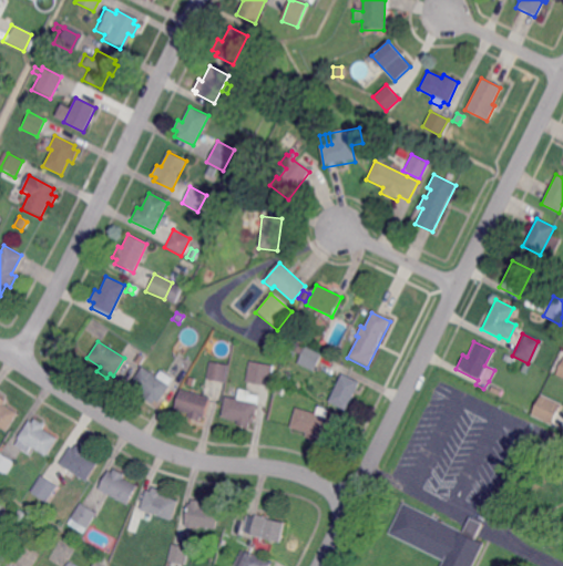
[(310,372),(294,364),(298,357),(292,353),(296,345),(319,356),(310,372)]
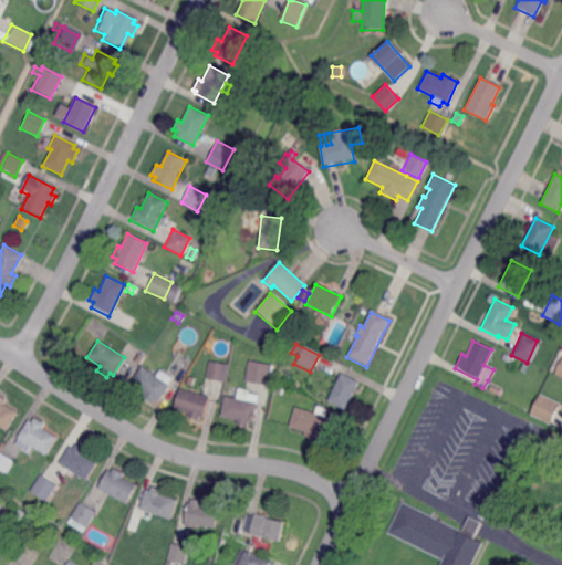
[(508,363),(499,359),(502,353),(511,357),(508,363)]
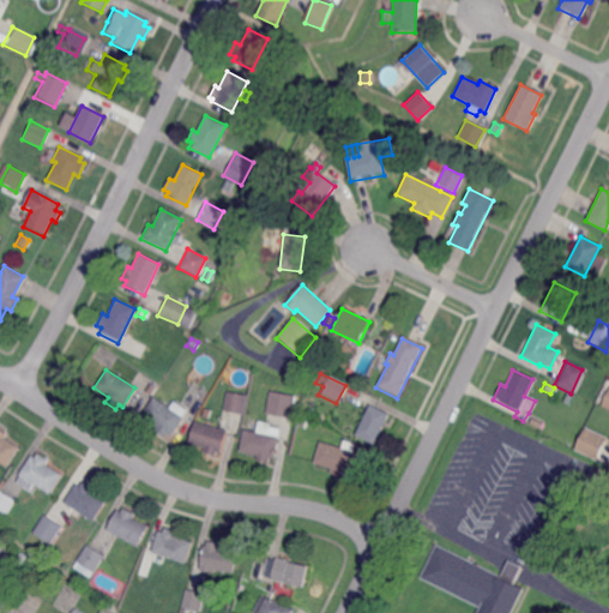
[(608,409),(598,404),(607,385),(608,385),(608,409)]
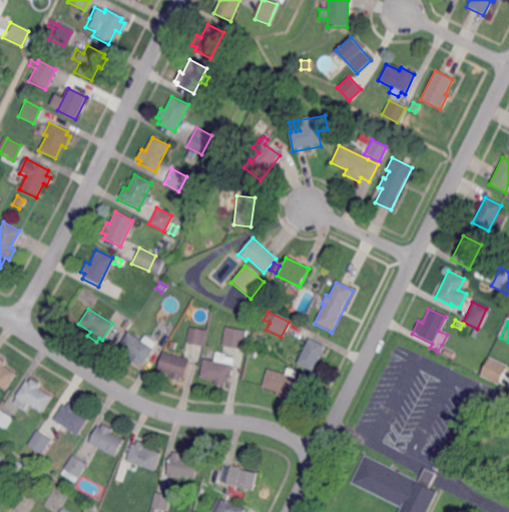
[(123,332),(118,329),(122,324),(126,327),(123,332)]
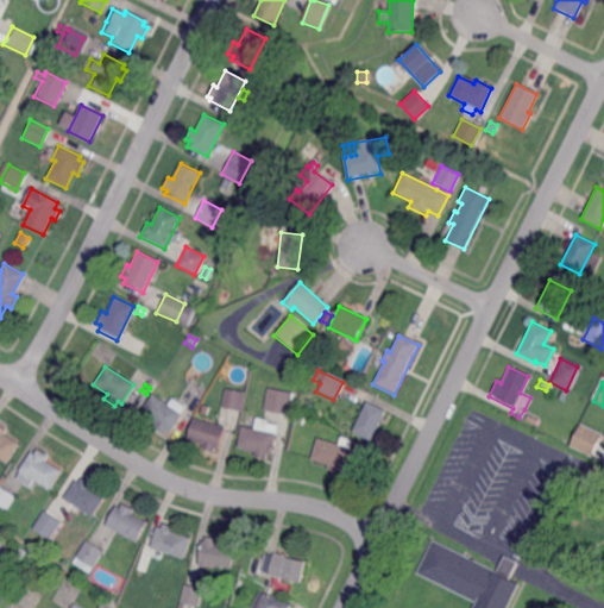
[(285,415),(260,411),(265,388),(290,393),(285,415)]
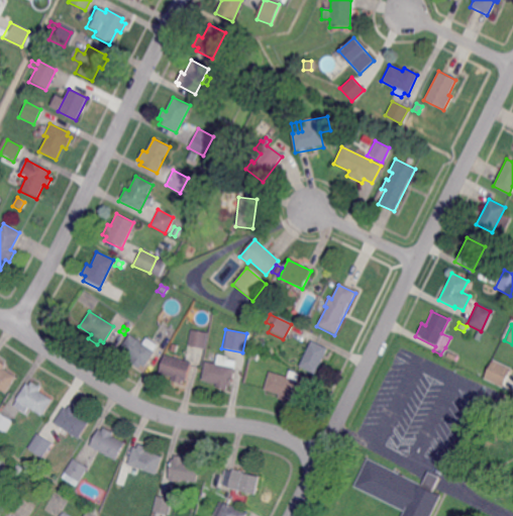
[(202,349),(186,346),(189,330),(205,333),(202,349)]
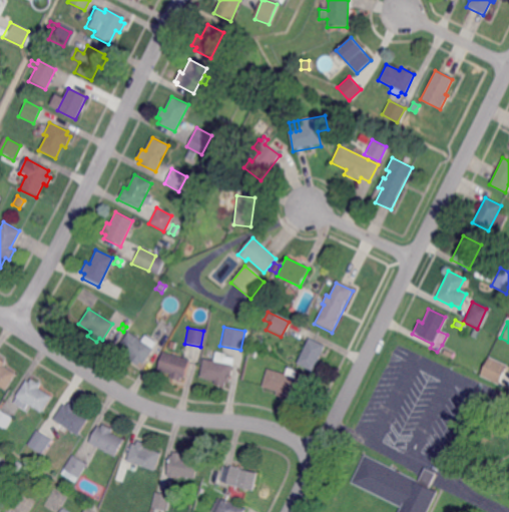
[(139,341),(142,336),(154,344),(140,365),(138,363),(135,366),(127,361),(129,357),(116,348),(126,333),(139,341)]
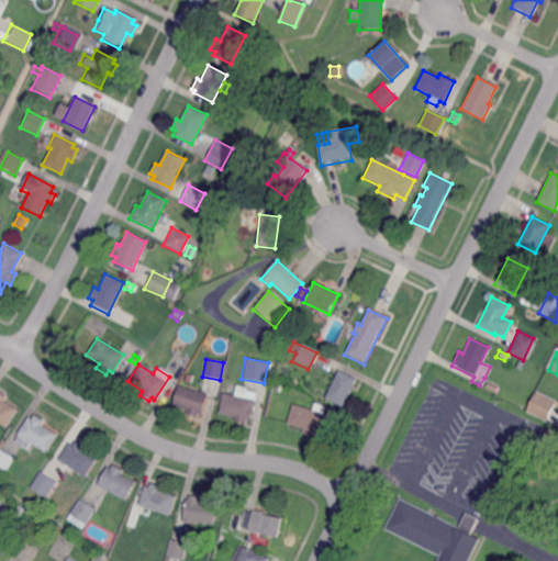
[(342,407),(323,399),(337,370),(355,380),(342,407)]
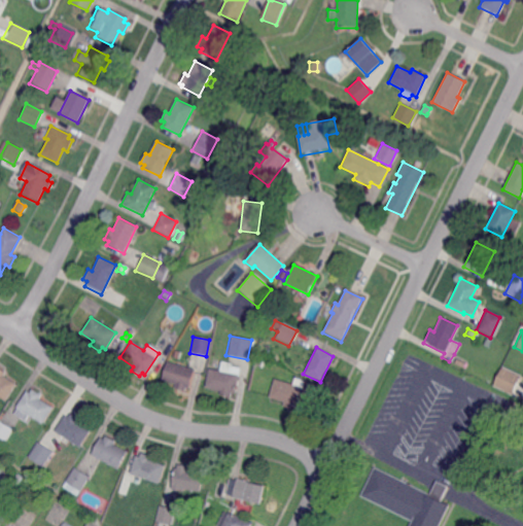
[(259,366),(252,364),(255,357),(262,359),(259,366)]
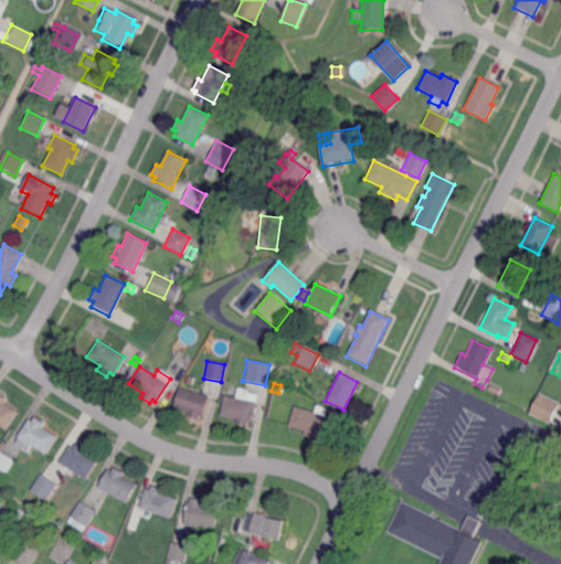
[(201,417),(198,416),(197,421),(184,417),(186,412),(171,407),(177,387),(207,397),(201,417)]
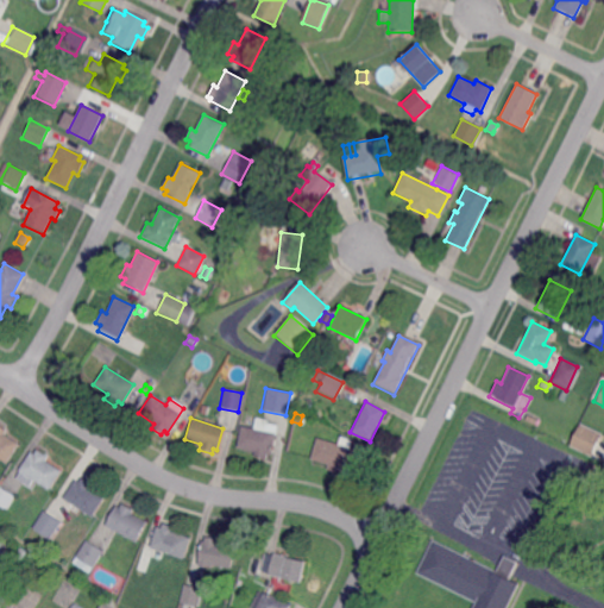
[(269,456),(266,456),(265,461),(251,457),(252,452),(234,449),(239,427),(251,430),(252,419),(264,421),(263,424),(275,426),(269,456)]
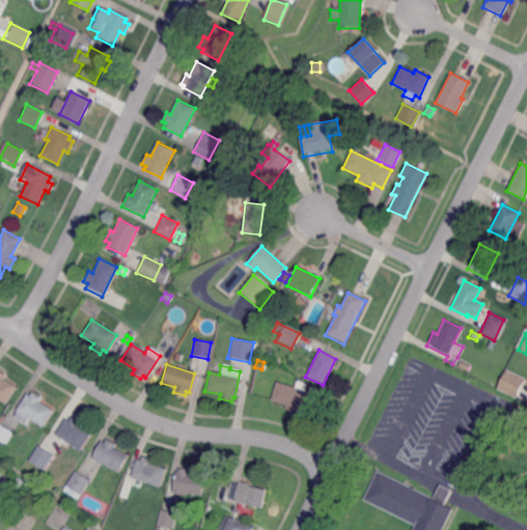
[(515,397),(496,388),(505,369),(523,379),(515,397)]
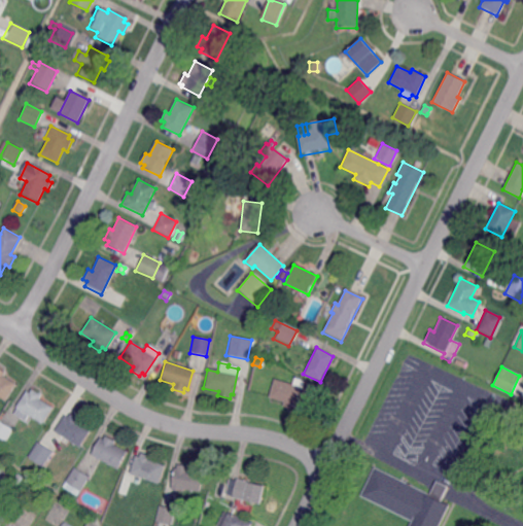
[(0,370),(5,373),(3,376),(14,384),(5,400),(0,397),(0,370)]
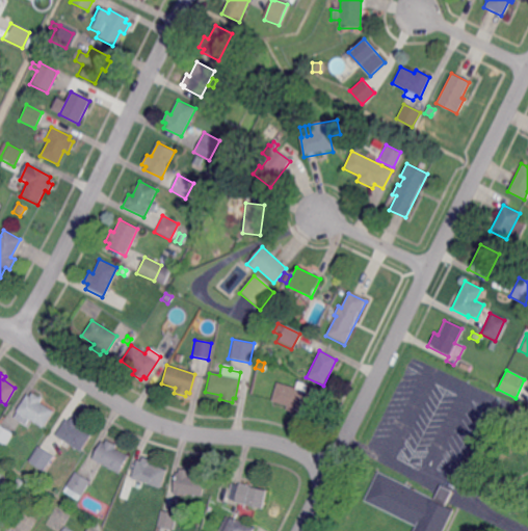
[(314,415),(296,409),(294,414),(284,410),(285,405),(270,401),(275,382),(319,396),(314,415)]
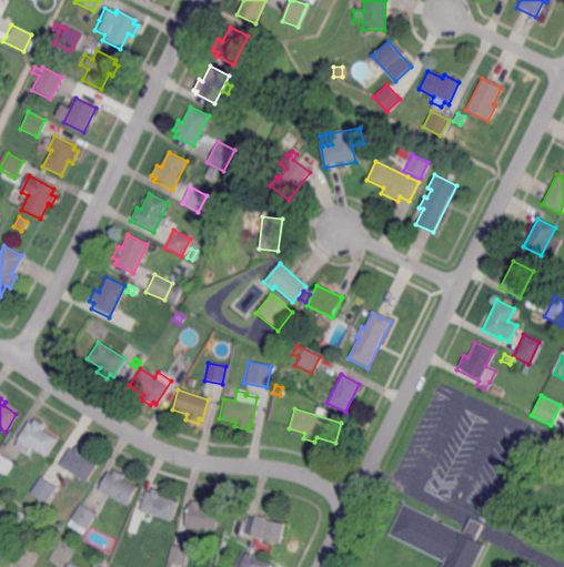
[(43,426),(41,431),(56,439),(44,457),(30,448),(27,454),(12,445),(27,421),(31,423),(33,419),(43,426)]
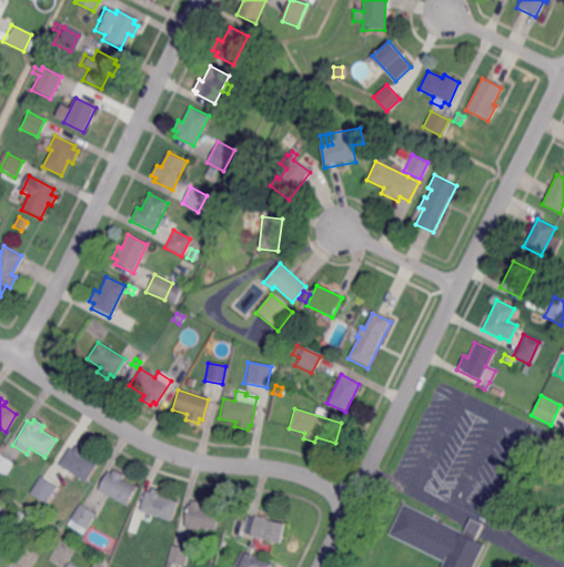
[(551,462),(541,457),(545,448),(547,449),(551,444),(557,447),(551,462)]
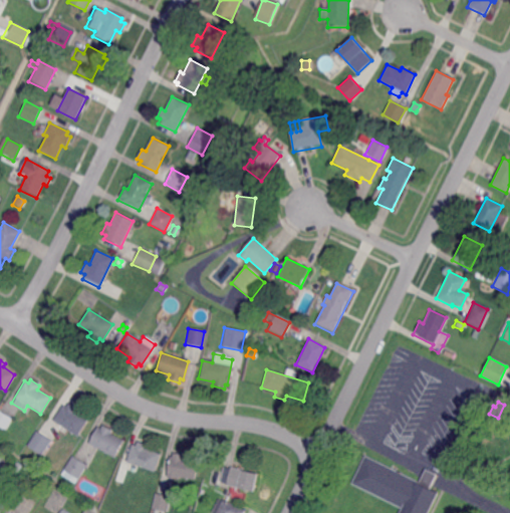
[(76,410),(74,413),(85,421),(75,437),(51,421),(61,406),(64,408),(67,404),(76,410)]
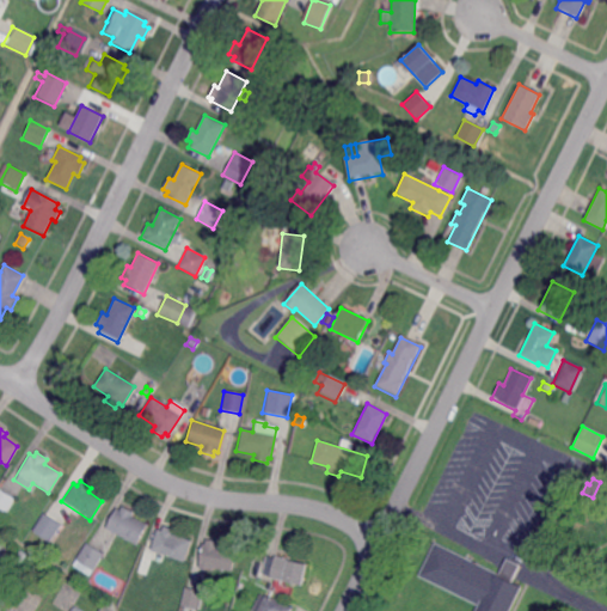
[(2,517),(0,515),(0,492),(13,500),(2,517)]
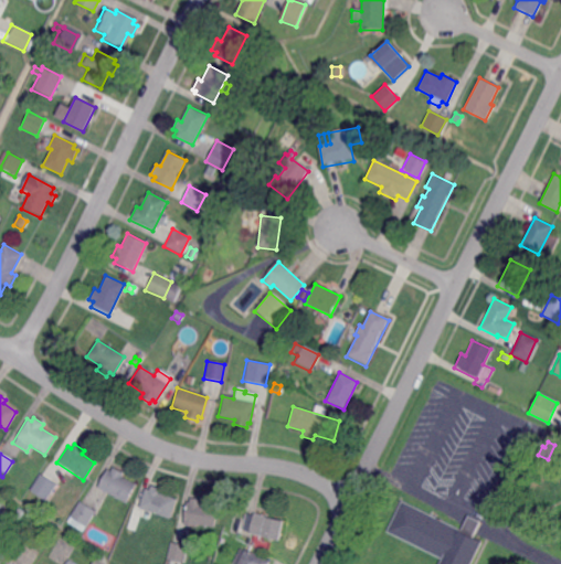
[(123,472),(119,478),(134,483),(125,502),(95,489),(105,469),(108,471),(110,467),(123,472)]
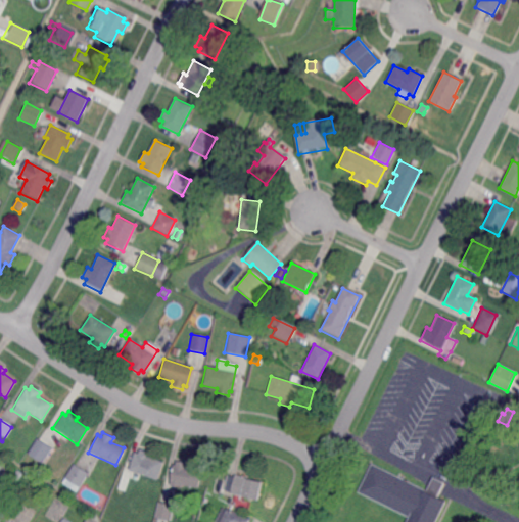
[(40,464),(26,454),(36,438),(50,448),(40,464)]
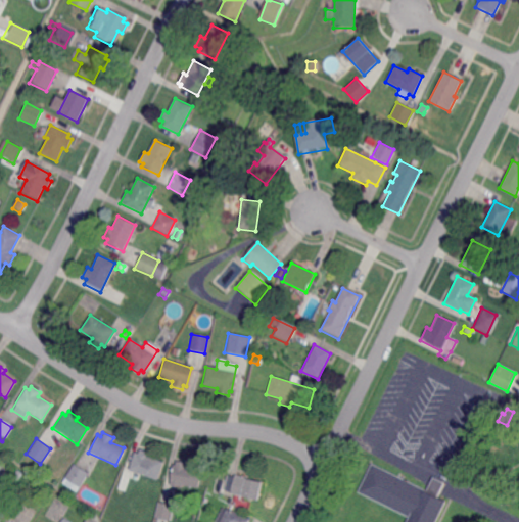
[(146,457),(160,462),(154,479),(128,469),(133,452),(136,453),(137,449),(147,453),(146,457)]
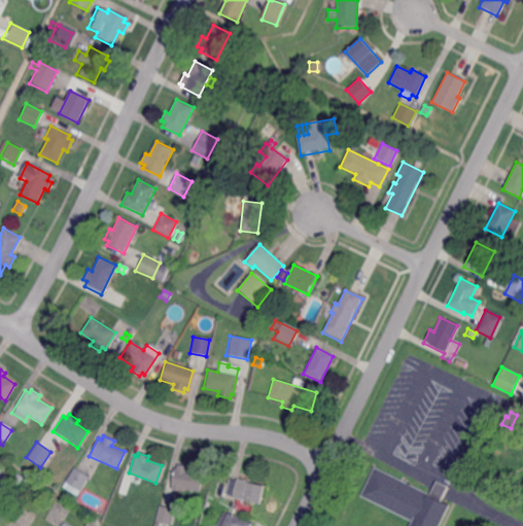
[(185,470),(201,472),(199,492),(182,489),(181,492),(169,490),(172,468),(175,469),(175,464),(186,466),(185,470)]
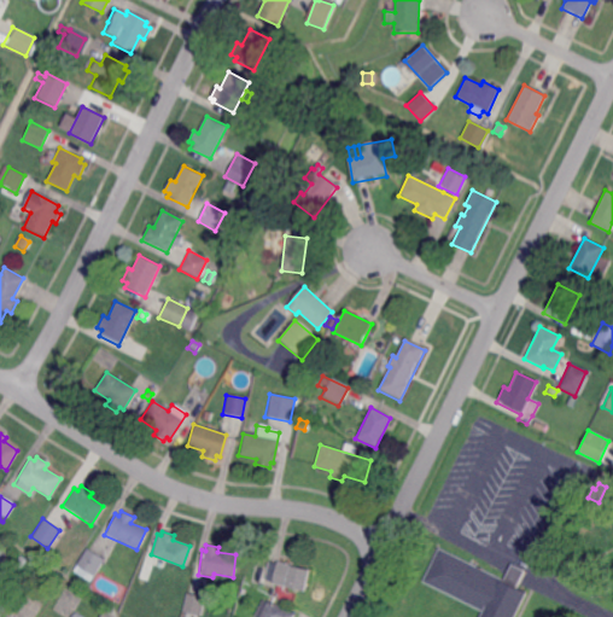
[(502,580),(509,564),(523,571),(514,588),(525,593),(513,616),(478,616),(480,611),(420,582),(437,548),(502,580)]
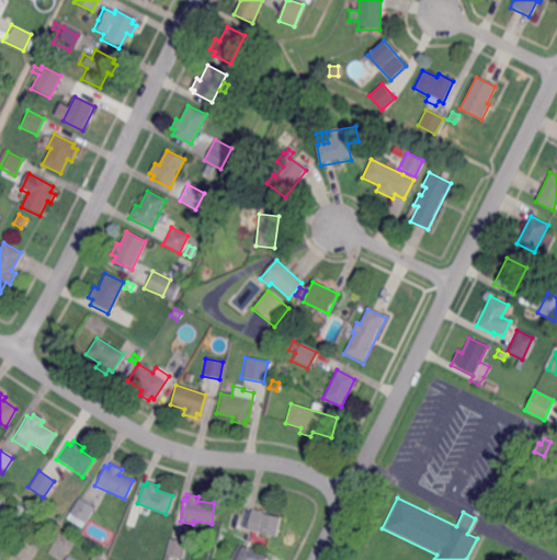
[(82,524),(81,524),(78,528),(64,520),(67,515),(67,514),(77,499),(92,509),(82,524)]
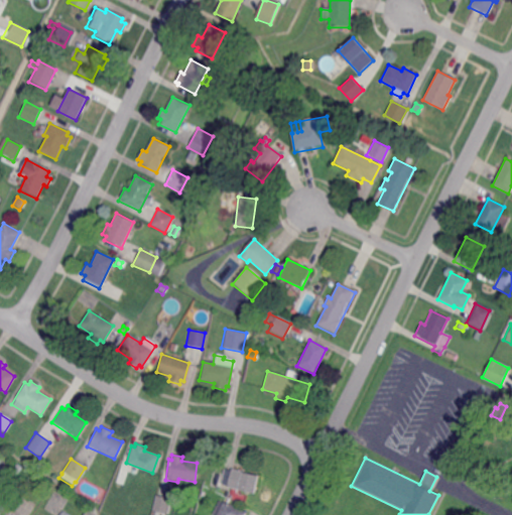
[(15,475),(10,472),(15,464),(20,468),(15,475)]
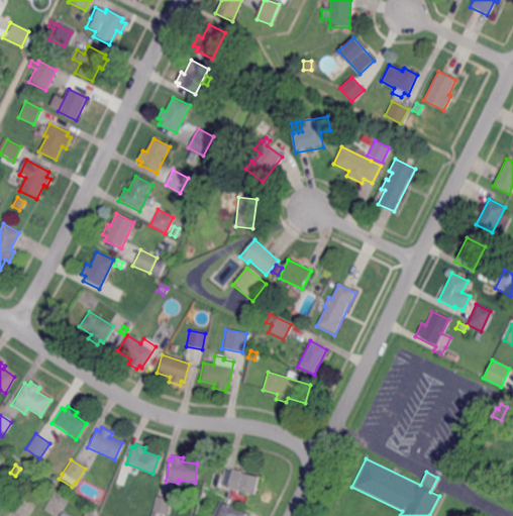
[(253,495),(226,489),(230,470),(258,477),(253,495)]
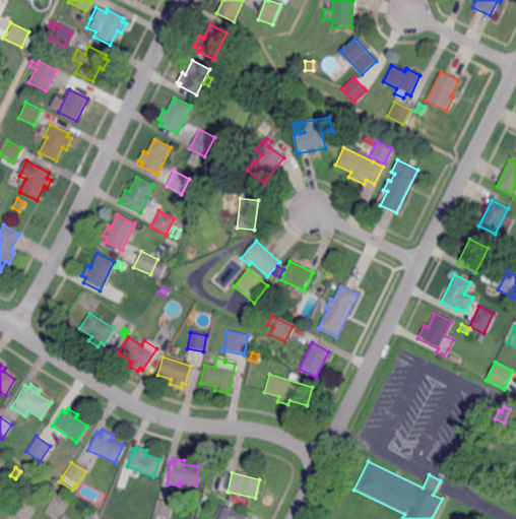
[(36,503),(29,499),(33,495),(38,499),(36,503)]
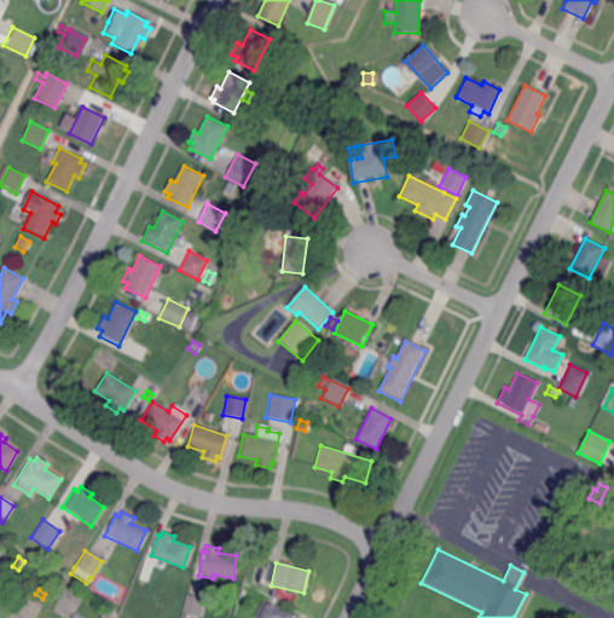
[(193,617),(180,613),(184,595),(203,599),(198,617),(193,617)]
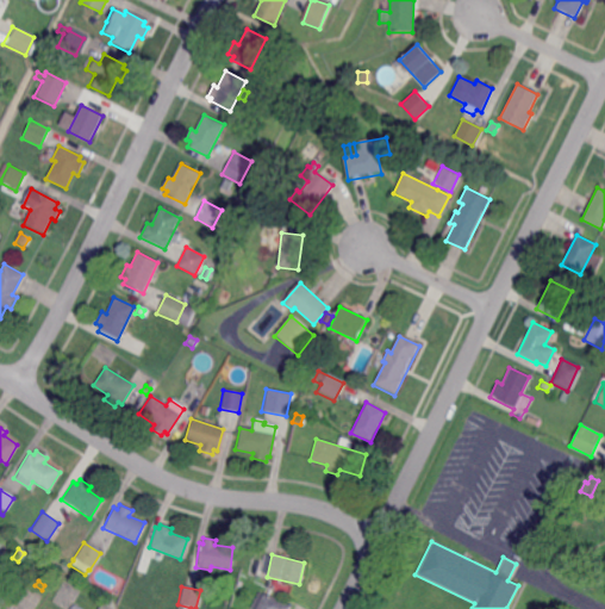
[(249,608),(257,591),(289,608),(249,608)]
